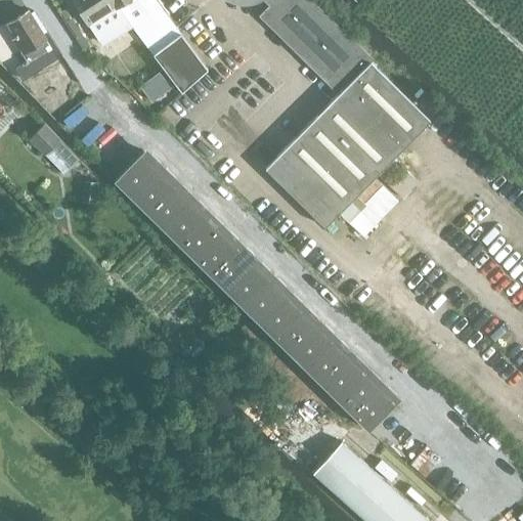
[(71,0),(100,44),(130,25),(154,56),(182,95),(207,72),(181,36),(154,0),(71,0)]
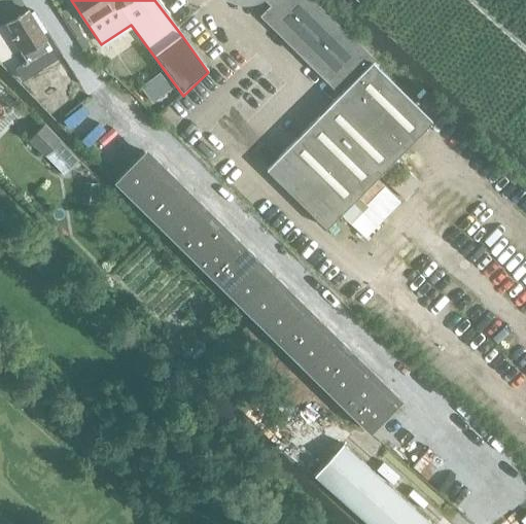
[(271,9),(278,0),(222,0),(228,3),(233,6),(238,7),(244,8),(250,8),(254,6),(260,5),(265,2),(271,9)]
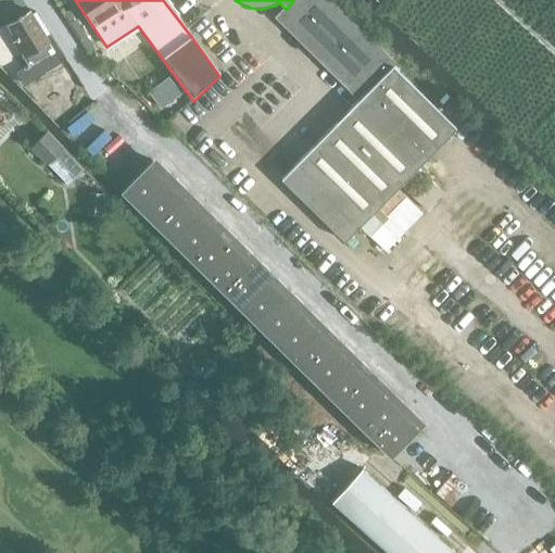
[(348,99),(355,105),(281,181),(345,243),(456,130),(408,83),(392,67),(395,65),(329,0),(293,0),(286,10),(275,19),(351,95),(348,99)]
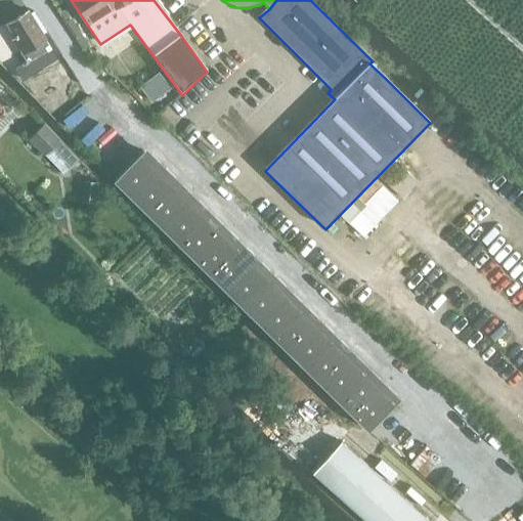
[(14,69),(24,83),(57,61),(46,43),(47,42),(29,13),(7,27),(16,40),(12,42),(17,50),(25,62),(14,69)]
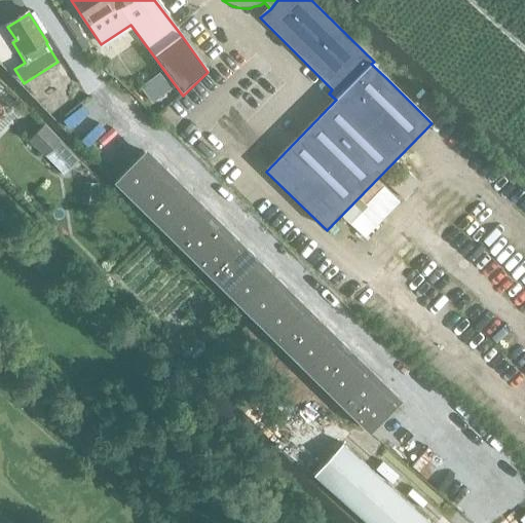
[(152,105),(172,90),(157,71),(138,85),(152,105)]
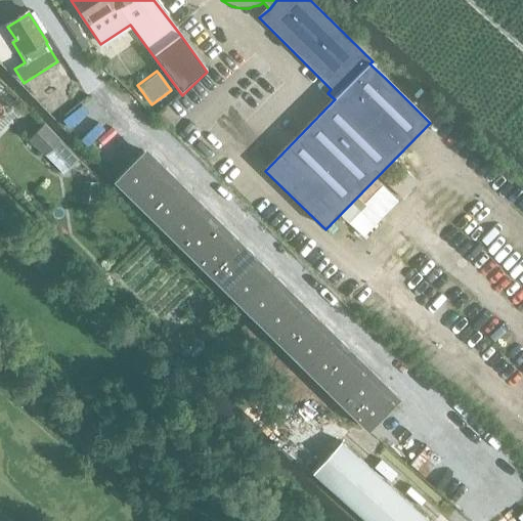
[(79,87),(48,112),(52,117),(57,123),(88,98),(79,87)]
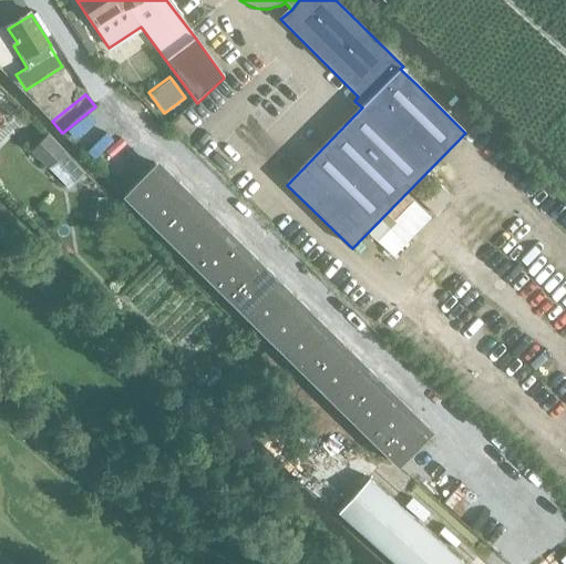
[(49,170),(65,153),(49,136),(32,152),(49,170)]
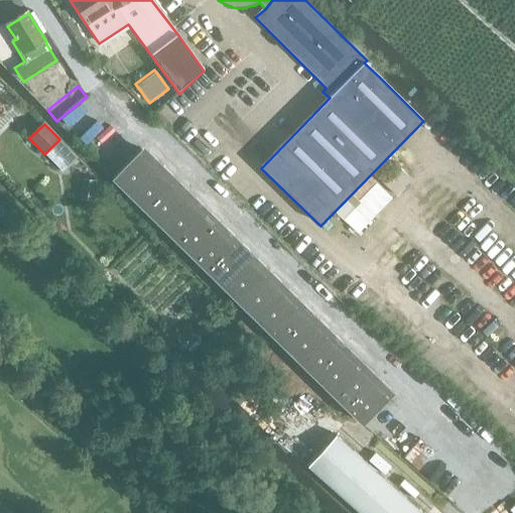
[(141,150),(113,179),(242,306),(350,412),(363,424),(374,413),(391,396),(316,324),(210,218),(146,155),(141,150)]
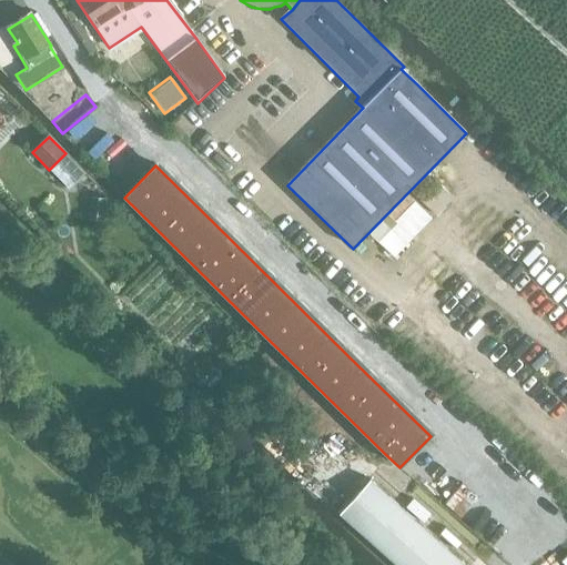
[(91,199),(88,222),(107,224),(110,201),(91,199)]
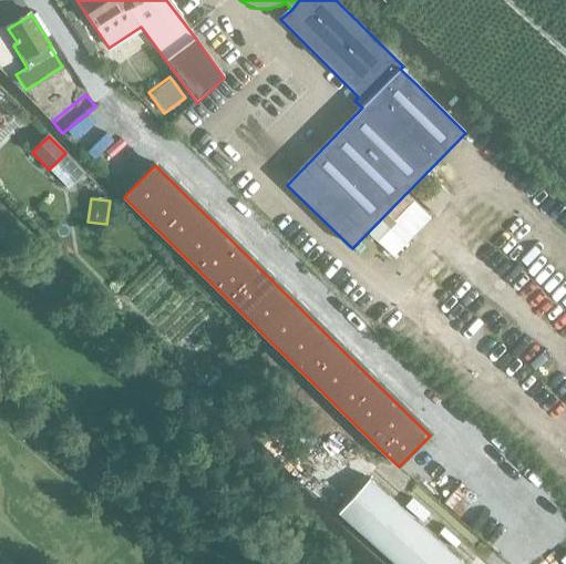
[(0,231),(0,249),(8,257),(17,247),(0,231)]
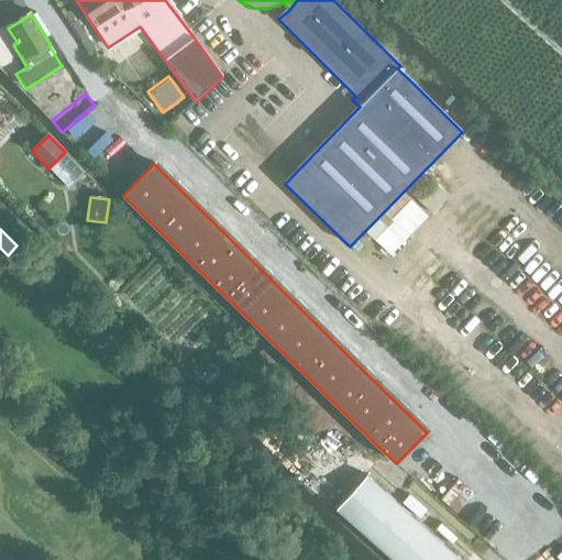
[(460,559),(366,476),(337,509),(393,559),(460,559)]
